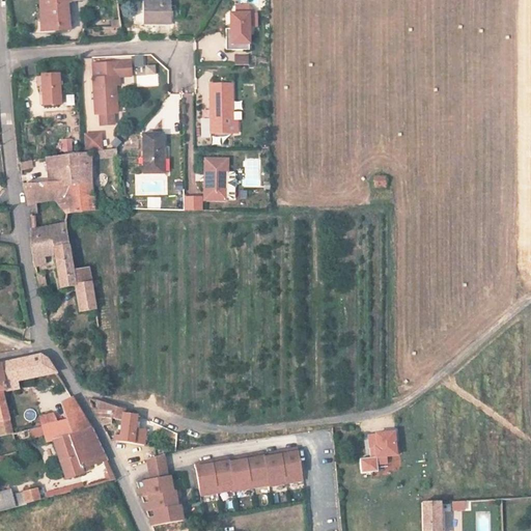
[(43,0),(46,32),(72,31),(68,0),(43,0)]
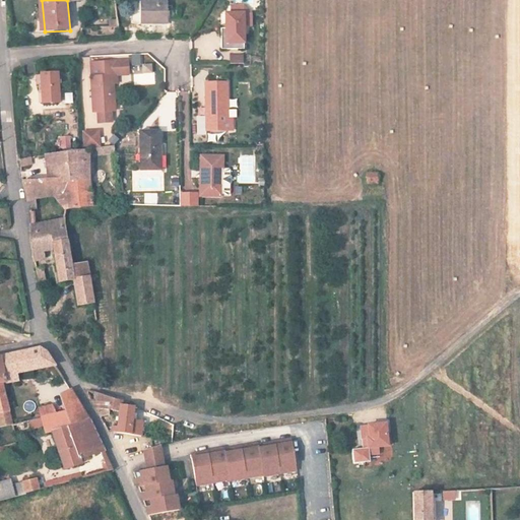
[(169,21),(168,0),(141,1),(141,22),(169,21)]
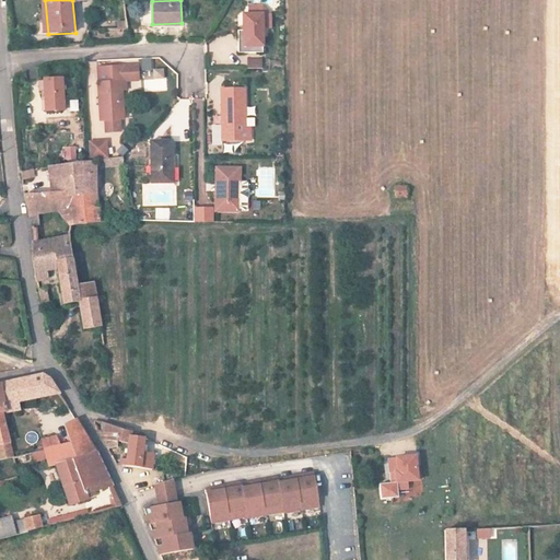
[(270,27),(269,15),(263,6),(248,6),(249,14),(261,13),(261,27),(270,27)]
